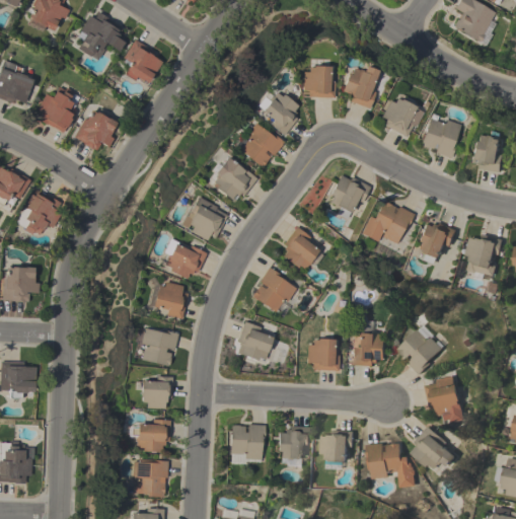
[(44,31),(28,24),(31,17),(30,16),(35,6),(33,5),(35,0),(66,0),(63,6),(70,10),(66,19),(62,16),(55,30),(47,26),(44,31)]
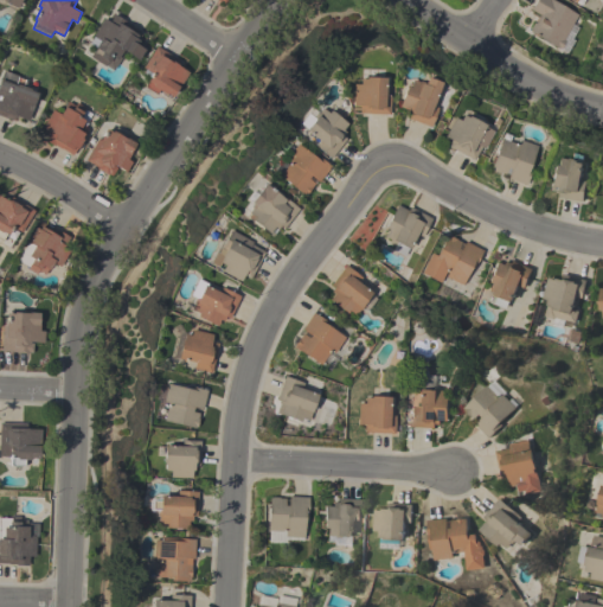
[(581,27),(575,38),(577,40),(570,53),(533,32),(534,30),(533,30),(537,23),(538,23),(543,14),(533,10),(538,0),(555,0),(581,14),(576,24),(581,27)]
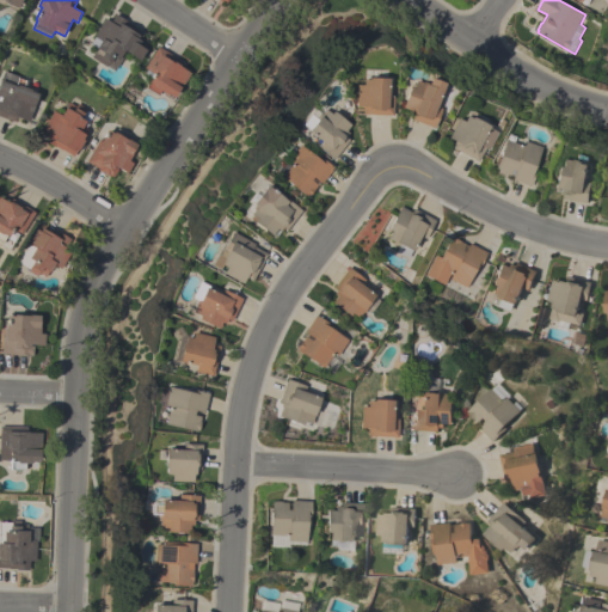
[(108,18),(112,22),(118,14),(130,22),(129,23),(145,34),(141,41),(142,41),(141,43),(148,48),(147,49),(148,50),(141,61),(129,53),(117,71),(109,66),(109,67),(100,61),(102,59),(96,54),(99,49),(92,44),(97,37),(96,36),(108,18)]
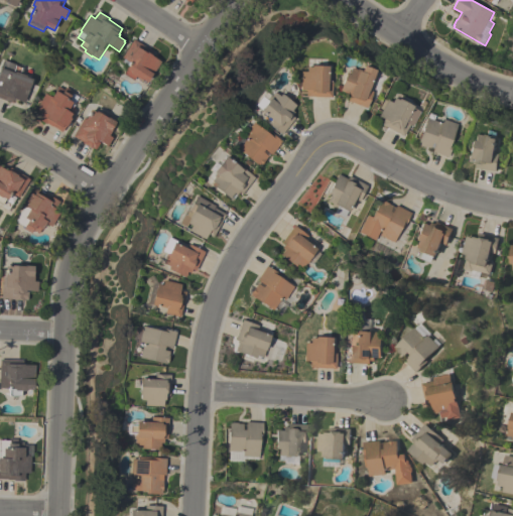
[(154,51),(152,55),(162,61),(149,83),(143,80),(141,80),(137,77),(135,81),(125,74),(132,62),(124,56),(135,39),(154,51)]
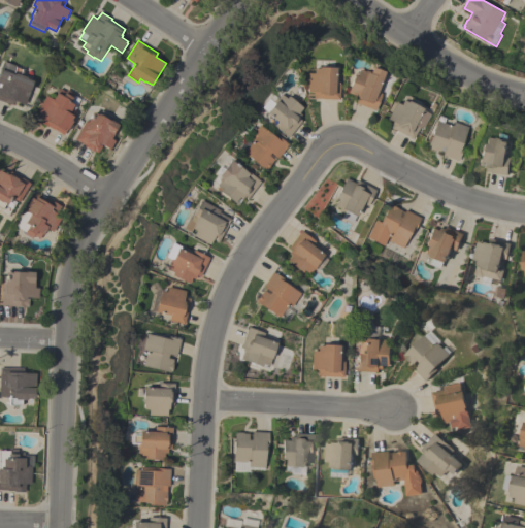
[(0,100),(0,76),(6,61),(27,69),(24,75),(28,77),(30,79),(35,81),(27,105),(18,102),(17,103),(14,102),(13,105),(0,100)]
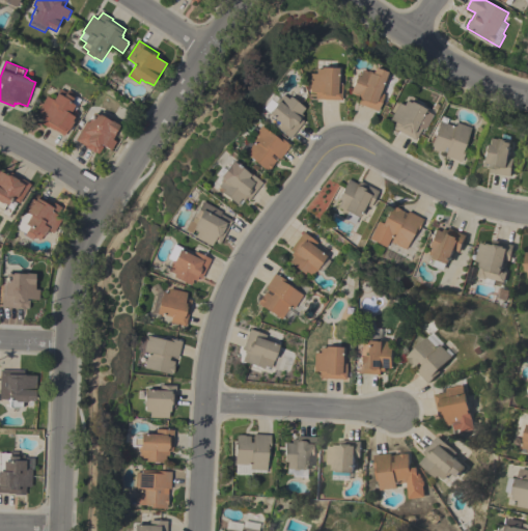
[(316,99),(316,92),(310,92),(311,74),(316,74),(317,68),(322,68),(322,67),(339,68),(338,84),(343,84),(343,101),(316,99)]
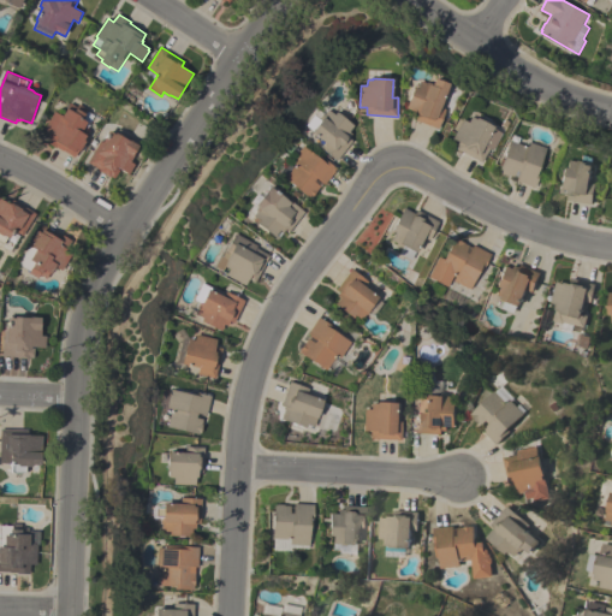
[(415,87),(419,88),(421,81),(434,86),(437,80),(449,84),(446,90),(447,92),(441,107),(447,110),(439,129),(416,120),(417,116),(413,113),(414,111),(406,108),(415,87)]
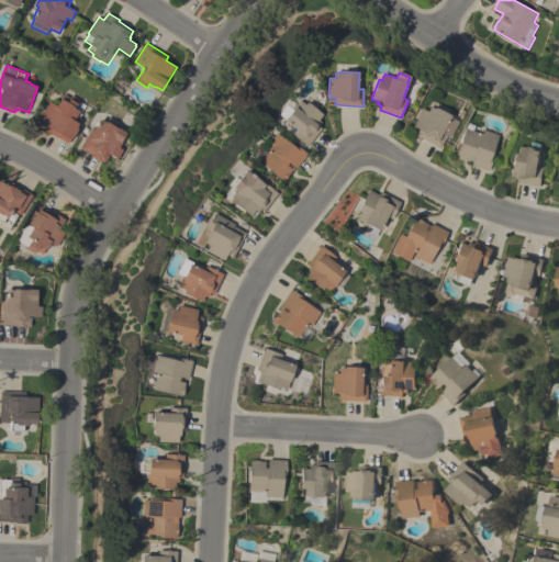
[(87,105),(81,113),(82,114),(77,122),(81,125),(74,138),(73,137),(69,144),(53,134),(53,135),(42,128),(46,121),(42,119),(51,101),(59,107),(66,94),(71,98),(73,94),(81,100),(80,101),(87,105)]
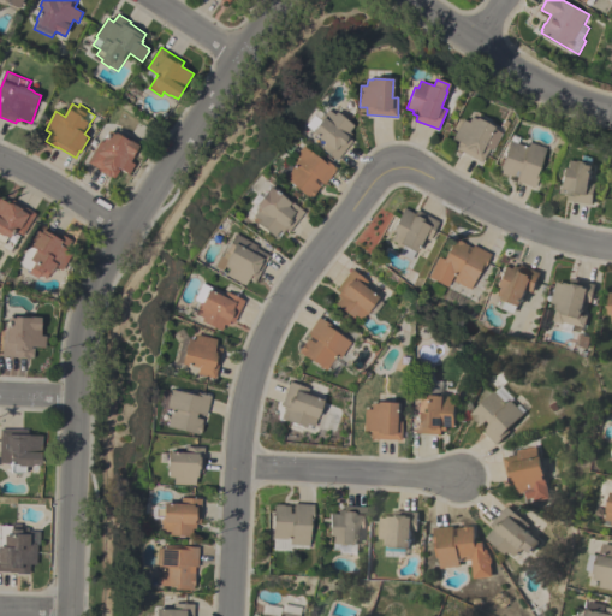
[(338,160),(322,148),(326,143),(312,132),(313,130),(307,125),(320,110),(326,114),(330,110),(336,114),(338,112),(355,125),(350,132),(354,134),(350,138),(354,141),(338,160)]
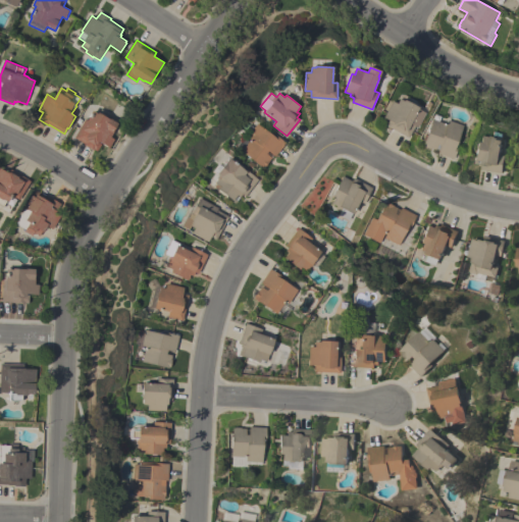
[(386,125),(390,120),(384,117),(393,101),(398,103),(400,99),(404,101),(405,100),(420,107),(419,109),(426,112),(419,127),(416,125),(410,138),(386,125)]
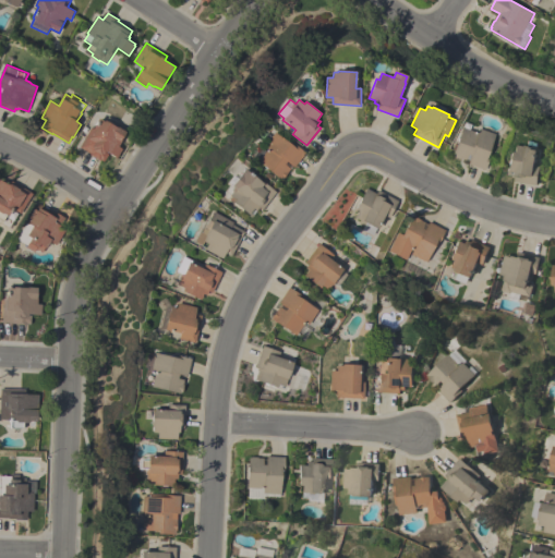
[(109,117),(120,122),(118,126),(127,132),(122,138),(123,140),(119,146),(123,148),(118,158),(110,154),(105,161),(101,159),(101,160),(92,154),(81,147),(93,126),(94,128),(96,125),(100,119),(105,121),(106,120),(107,121),(109,117)]
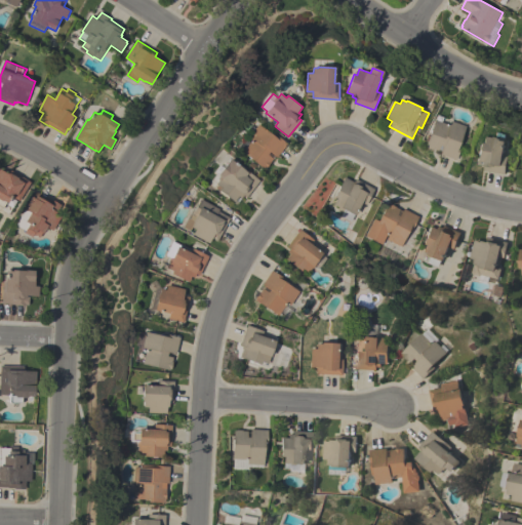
[(441,154),(442,152),(434,149),(433,150),(428,148),(428,147),(427,147),(438,115),(450,119),(448,125),(450,126),(452,121),(467,126),(460,145),(464,145),(457,160),(441,154)]
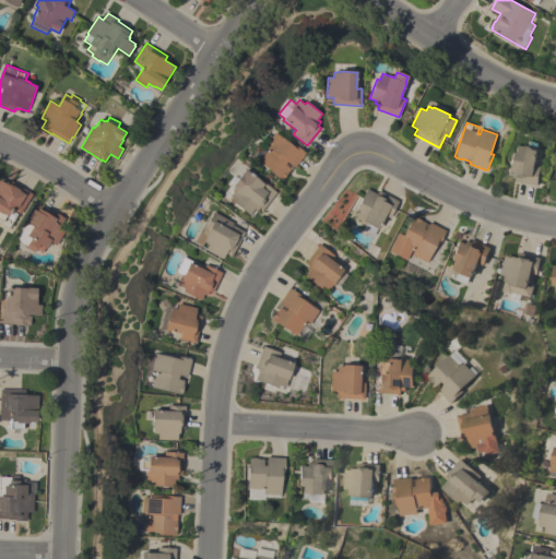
[(253,156),(261,147),(267,152),(270,149),(265,146),(276,132),(295,146),(296,144),(307,153),(296,167),(288,162),(286,164),(292,169),(290,171),(290,173),(284,180),(283,180),(259,162),(260,161),(253,156)]
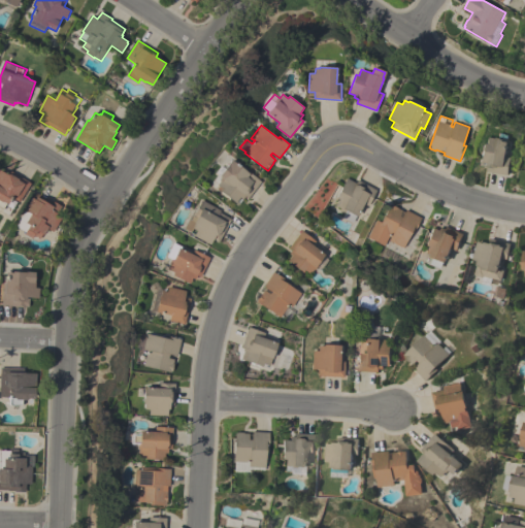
[(499,133),(512,135),(511,142),(512,142),(510,157),(515,157),(512,175),(490,171),(491,168),(487,167),(488,163),(483,162),(482,166),(480,166),(484,143),(487,144),(488,137),(495,139),(495,137),(498,138),(499,133)]
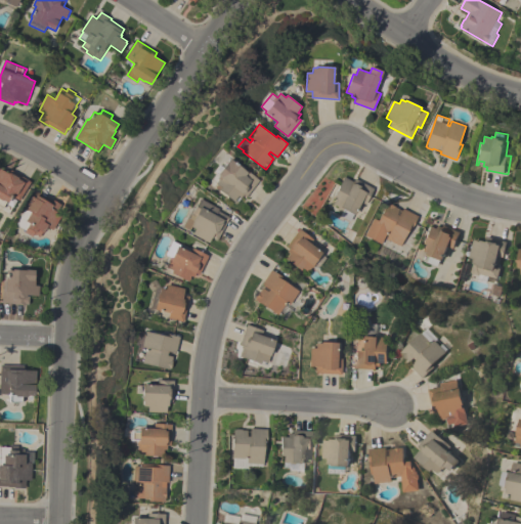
[(215,171),(219,165),(223,168),(230,159),(236,164),(237,163),(260,180),(248,198),(245,194),(242,198),(240,195),(236,200),(240,202),(237,204),(220,190),(222,187),(217,183),(219,180),(218,179),(220,177),(218,175),(219,174),(215,171)]
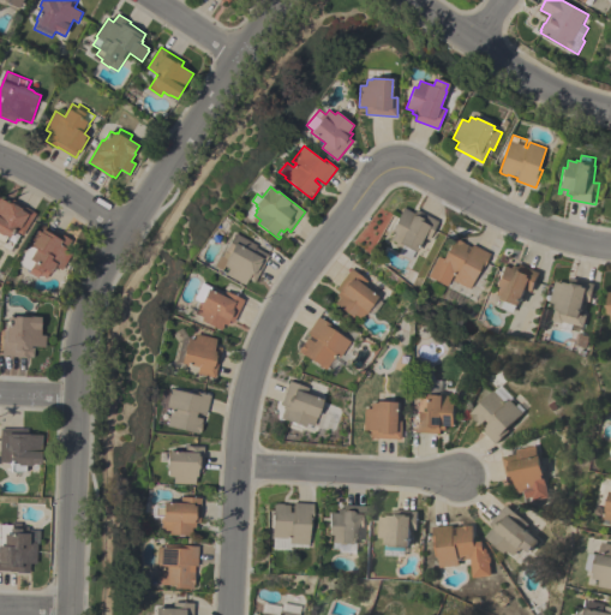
[(0,197),(12,206),(16,199),(37,214),(24,236),(22,234),(12,249),(0,240),(0,197)]
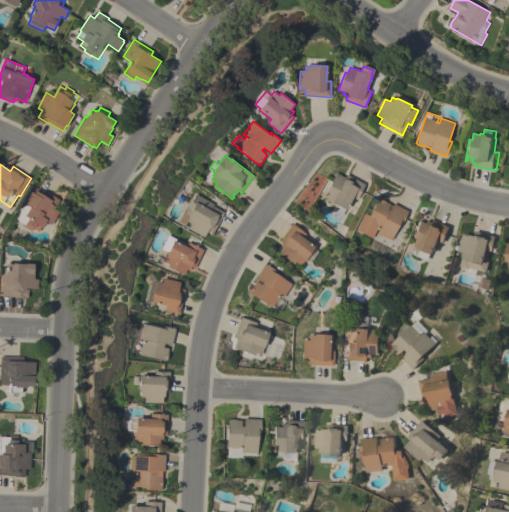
[(366,184),(359,200),(354,197),(348,211),(346,210),(343,216),(334,211),(336,206),(331,203),(332,202),(324,198),(337,173),(346,178),(348,175),(366,184)]
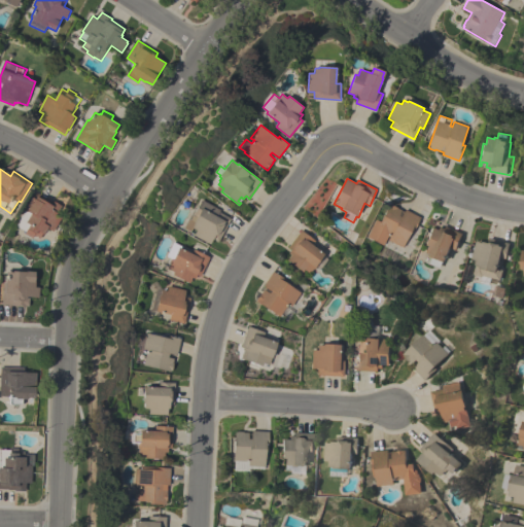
[(27,211),(26,210),(30,202),(31,202),(37,192),(47,199),(47,198),(51,201),(53,200),(63,206),(59,214),(63,217),(55,232),(48,227),(44,235),(43,234),(41,239),(35,236),(34,239),(26,234),(27,232),(18,226),(27,211)]
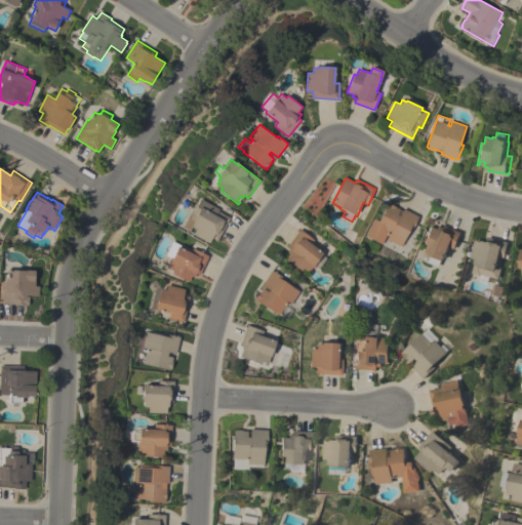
[(218,241),(213,238),(210,243),(194,234),(197,230),(193,227),(191,231),(185,228),(190,218),(191,219),(202,199),(221,209),(221,211),(232,217),(218,241)]
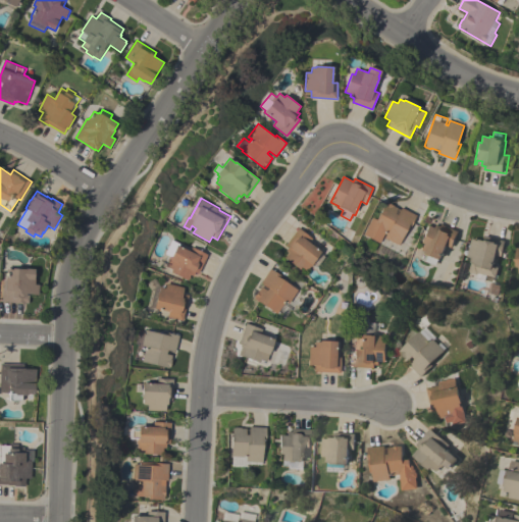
[(418,215),(411,229),(409,228),(400,246),(385,238),(387,233),(386,232),(380,244),(364,235),(373,218),(377,220),(386,202),(399,208),(397,213),(399,215),(403,208),(418,215)]
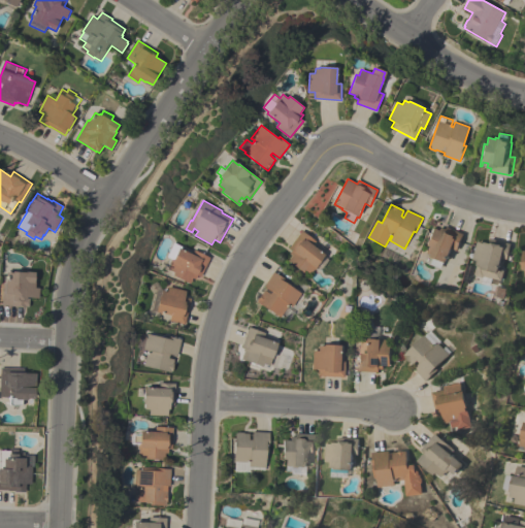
[(466,234),(460,251),(456,249),(450,262),(437,258),(437,259),(432,257),(433,256),(427,254),(430,248),(427,246),(434,228),(439,231),(441,228),(446,230),(447,226),(466,234)]
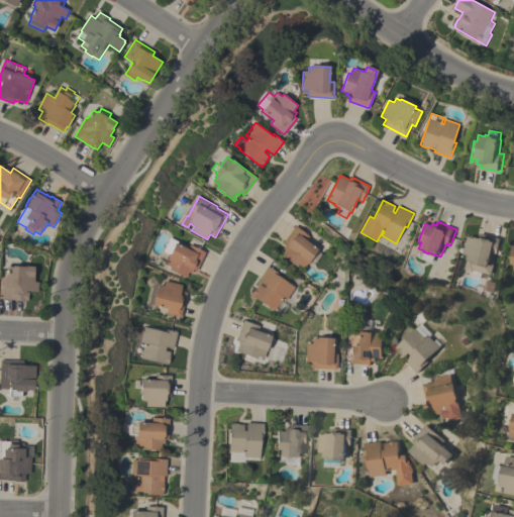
[(297,226),(311,236),(308,240),(319,249),(317,252),(321,255),(317,262),(313,259),(310,264),(309,264),(305,269),(300,265),(298,267),(283,255),(287,250),(285,248),(287,245),(285,242),(297,226)]
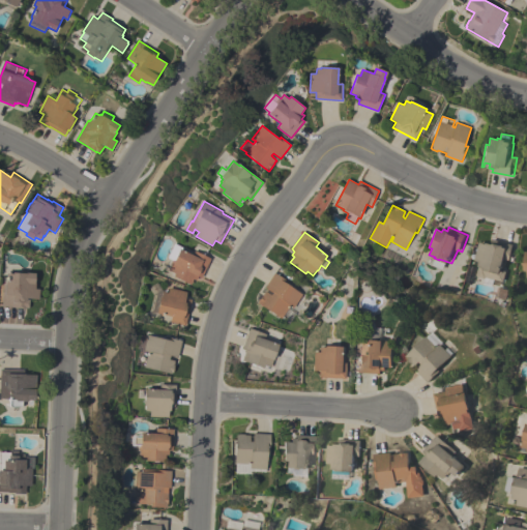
[(495,287),(487,284),(489,277),(488,278),(481,276),(480,275),(484,262),(478,261),(484,242),(490,244),(490,243),(495,244),(496,239),(516,245),(513,260),(507,258),(504,270),(509,271),(506,282),(497,280),(495,287)]
